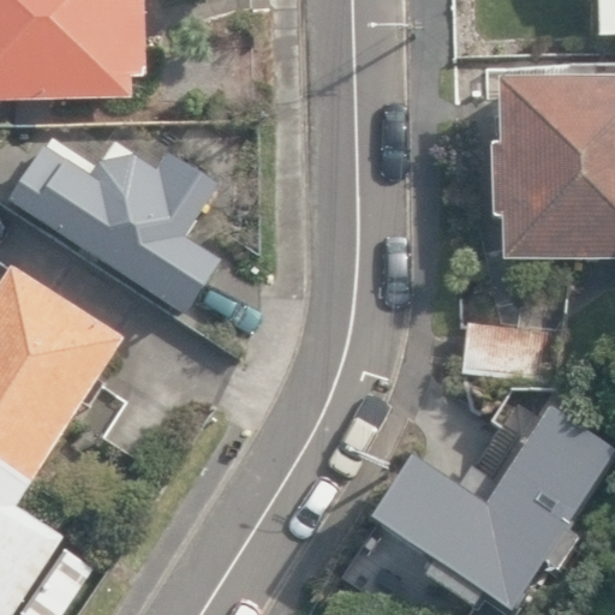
[(0,0),(0,101),(133,100),(133,78),(147,78),(144,0),(0,0)]
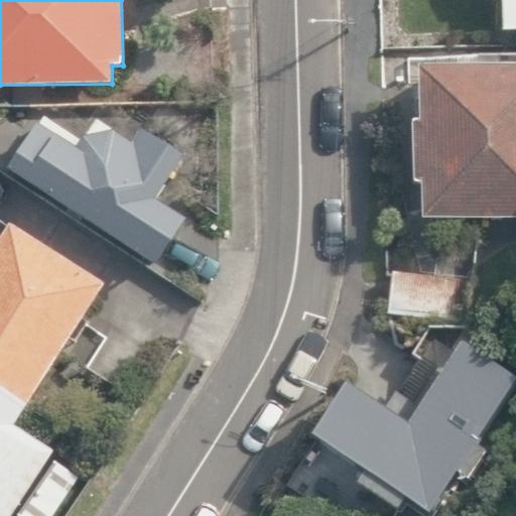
[(515,0),(498,0),(499,27),(515,26),(515,0)]
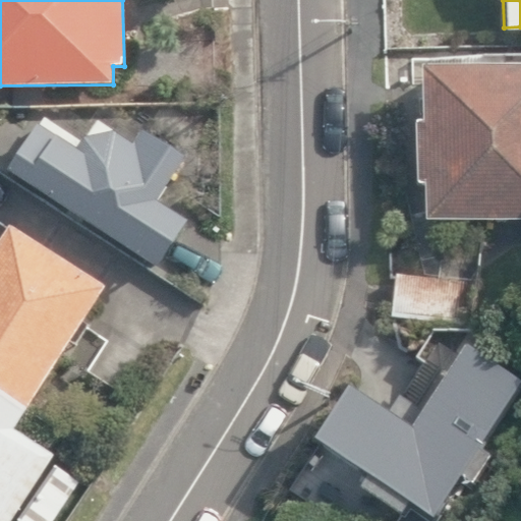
[(520,212),(520,61),(419,65),(421,118),(412,118),(414,179),(422,179),(423,215),(520,212)]
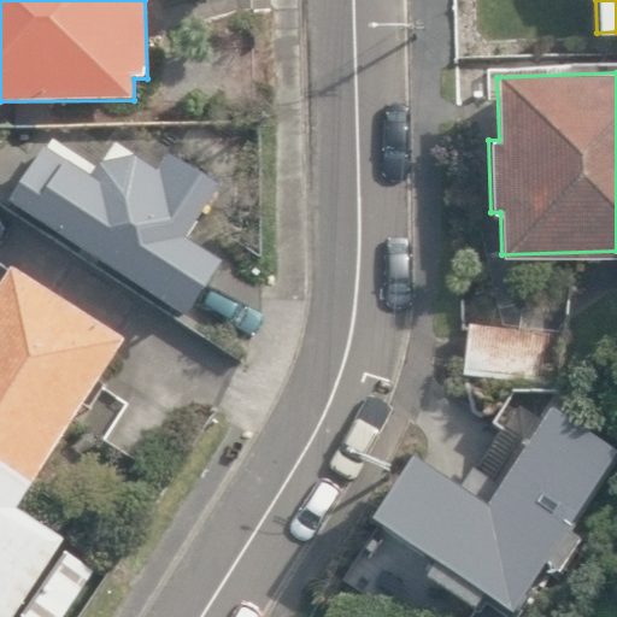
[(47,147),(9,207),(186,323),(224,265),(188,242),(225,186),(177,154),(163,176),(140,160),(103,164),(93,177),(47,147)]
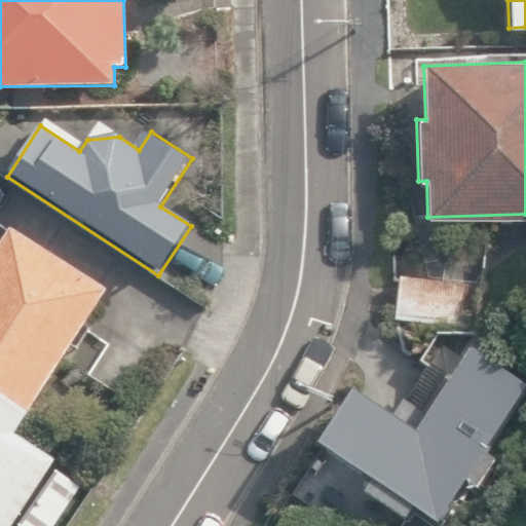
[(107,291),(11,228),(0,245),(0,525),(11,525),(55,460),(14,434),(107,291)]
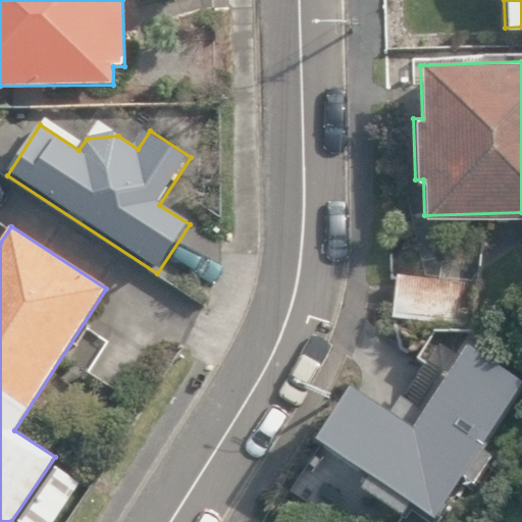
[(394,310),(460,319),(465,284),(399,275),(394,310)]
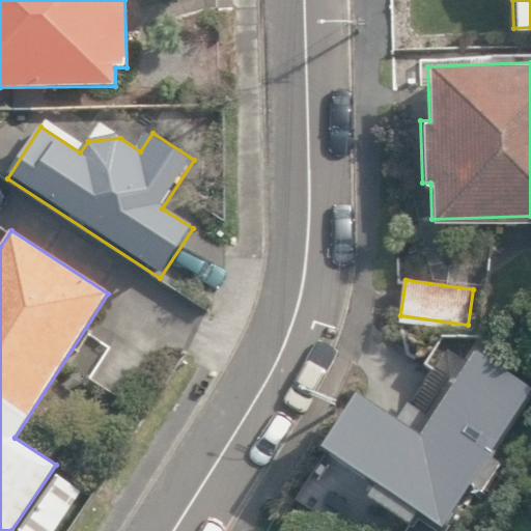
[(352,388),(316,444),(438,520),(525,382),(469,346),(417,429),(352,388)]
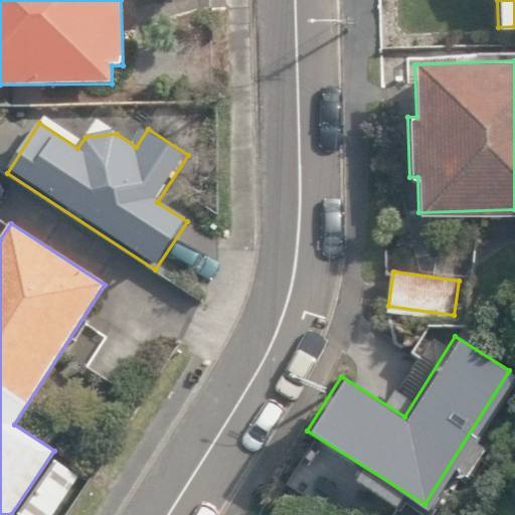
All buildings are outlined.
